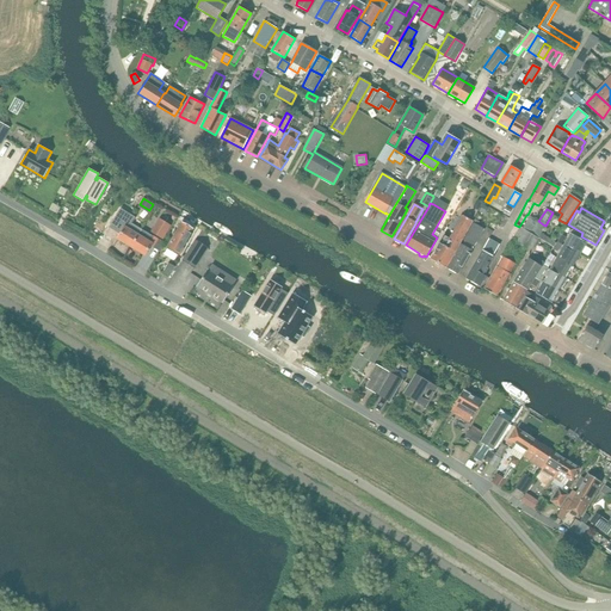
[(431,259),(431,260),(446,267),(455,252),(473,221),(462,216),(454,232),(451,236),(450,239),(444,236),(440,244),(431,259)]
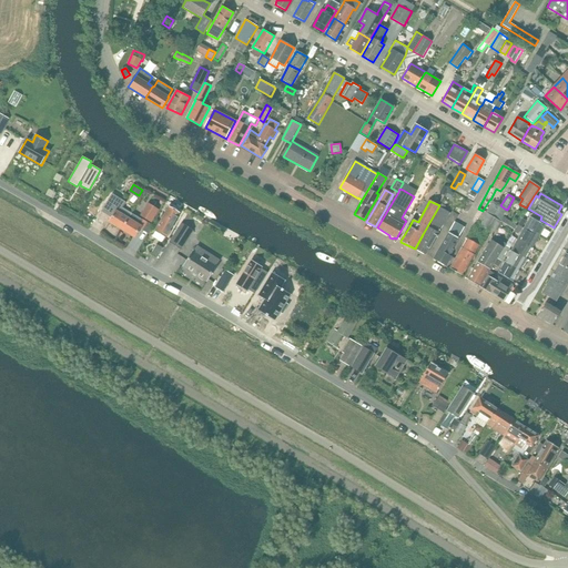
[(428,226),(415,250),(425,255),(449,213),(446,211),(447,211),(444,209),(446,205),(442,203),(430,223),(432,224),(430,227),(428,226)]
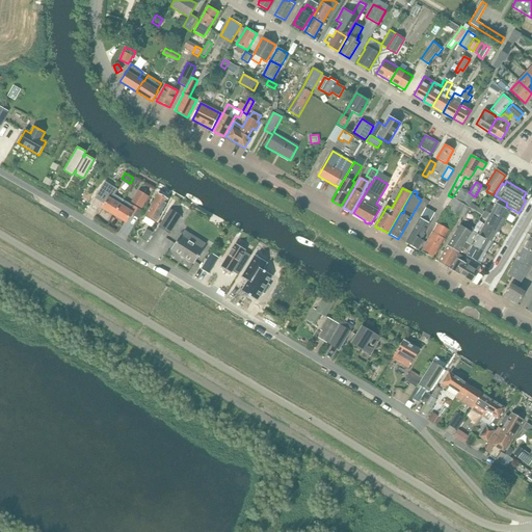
[(103,191),(99,198),(106,203),(103,208),(114,215),(121,205),(120,204),(123,200),(113,194),(112,196),(103,191)]
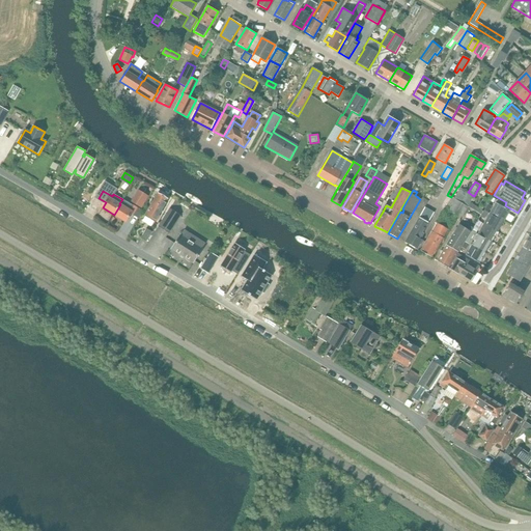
[(141,206),(147,196),(139,191),(132,201),(141,206)]
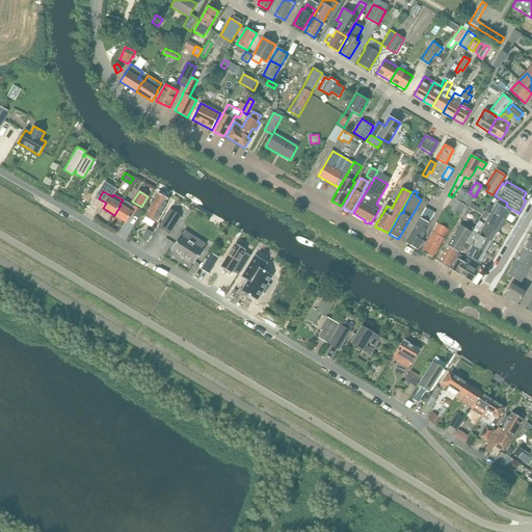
[(458,191),(454,198),(469,207),(471,204),(475,196),(473,195),(469,193),(469,192),(467,196),(458,191)]
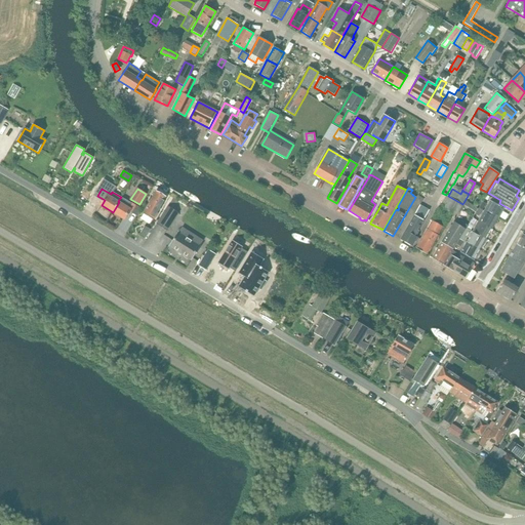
[(156,191),(147,207),(144,213),(154,219),(166,196),(156,191)]
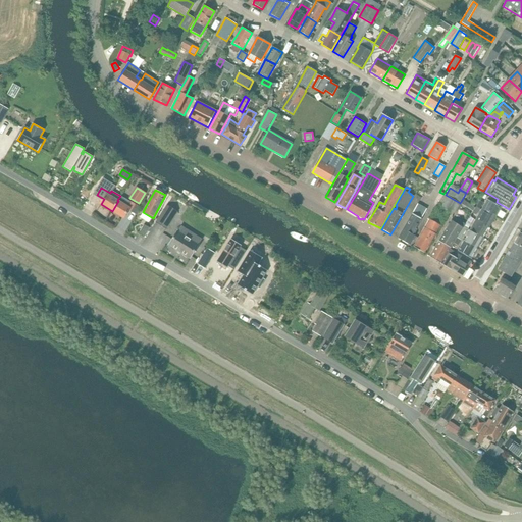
[(440,207),(441,207),(439,211),(446,215),(448,212),(453,214),(455,213),(460,204),(460,203),(446,195),(444,194),(439,201),(444,203),(440,207)]
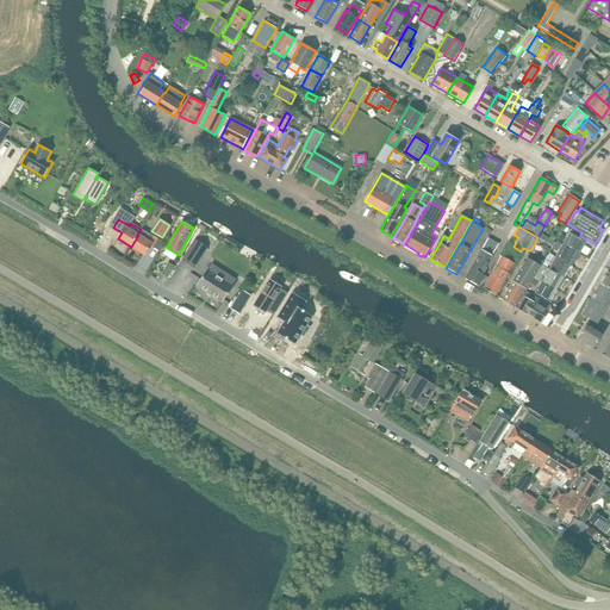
[(138,235),(131,247),(144,255),(150,246),(153,247),(157,238),(153,235),(150,234),(150,235),(142,229),(141,229),(137,234),(138,235)]
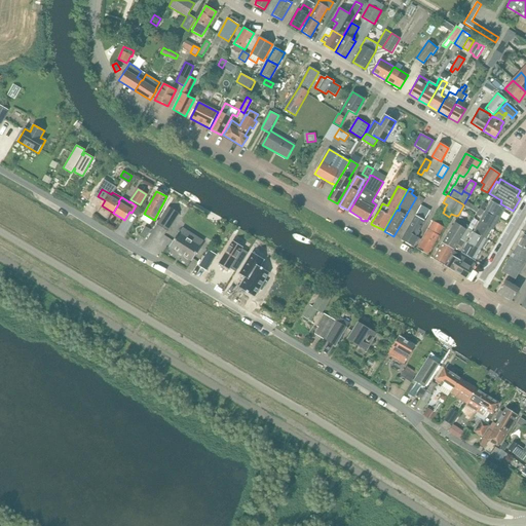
[(465,201),(463,204),(463,205),(464,205),(466,207),(467,208),(473,211),(476,214),(479,209),(468,203),(466,201),(465,201)]
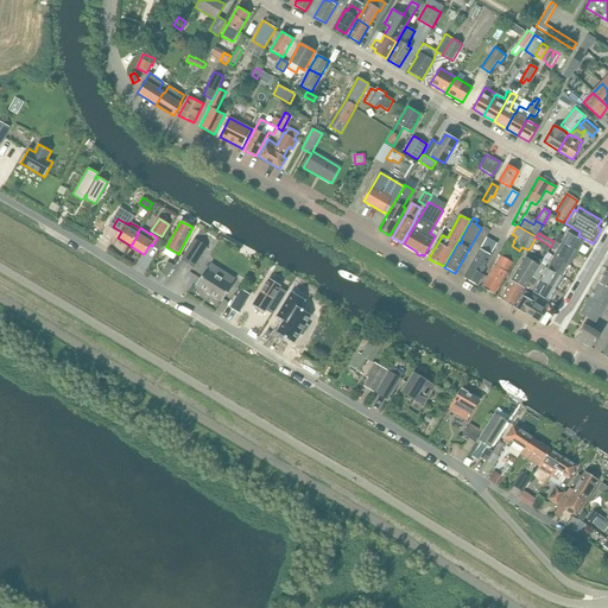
[(568,233),(561,245),(576,254),(583,242),(568,233)]
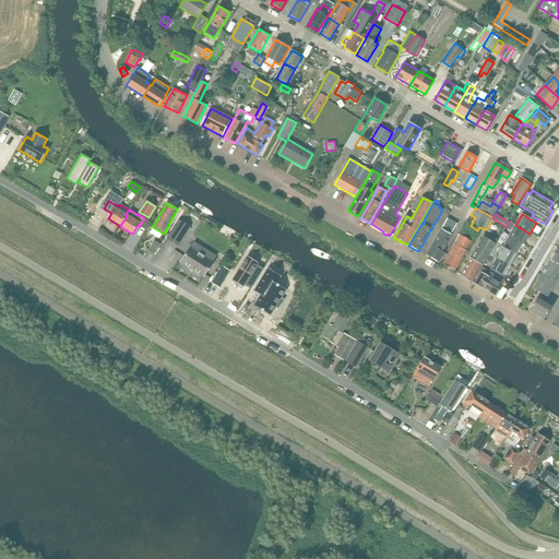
[(441,229),(426,256),(439,263),(444,253),(442,252),(451,235),(456,224),(447,218),(441,229)]
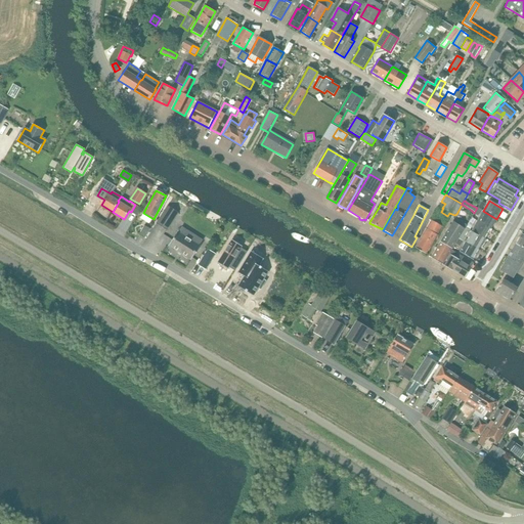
[(164,211),(156,223),(167,230),(175,218),(178,213),(167,206),(164,211)]
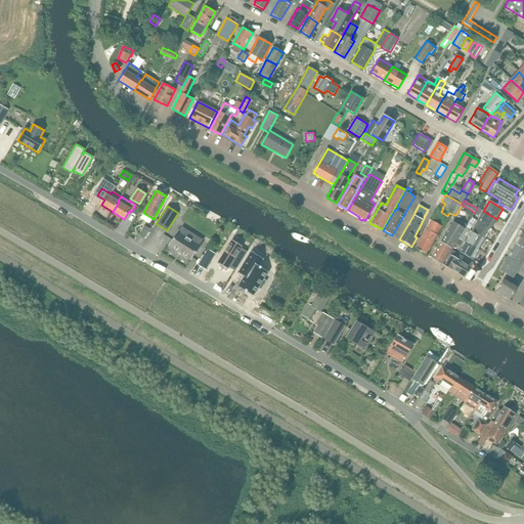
[(483,211),(478,221),(491,229),(496,219),(483,211)]
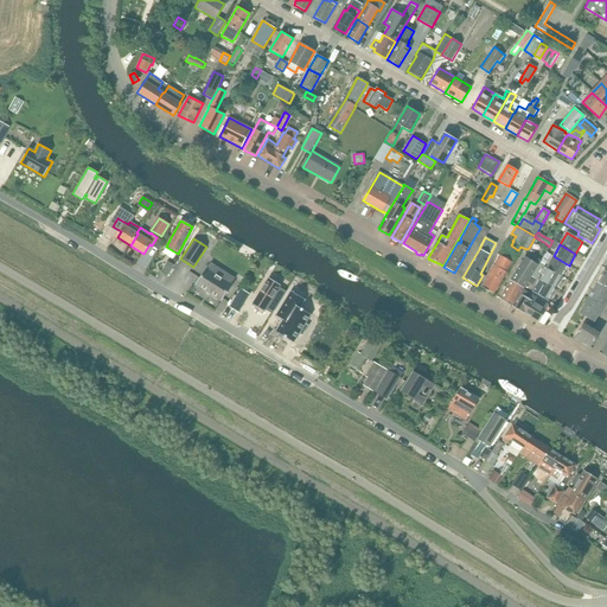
[(541,261),(538,264),(543,267),(544,267),(550,255),(547,251),(541,261)]
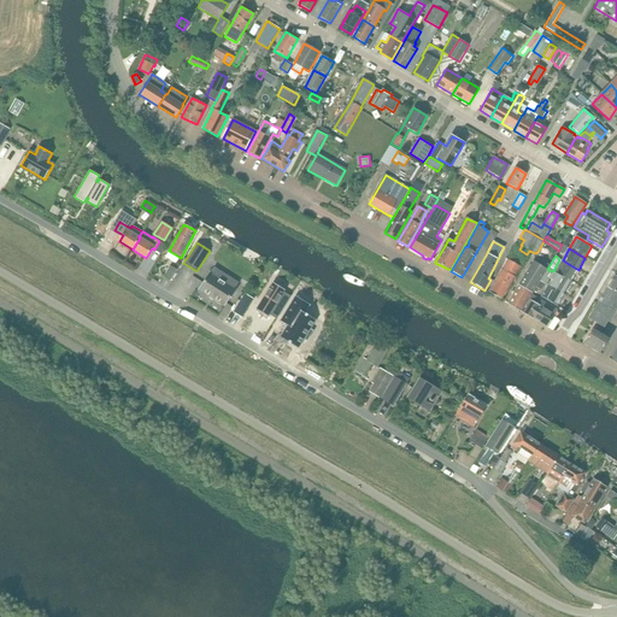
[(507,259),(489,293),(501,300),(521,266),(507,259)]
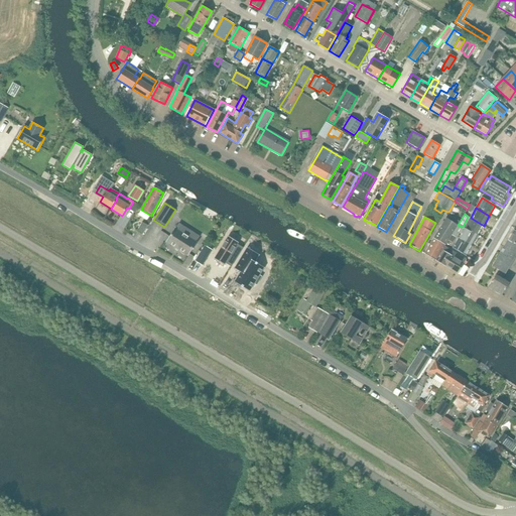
[(438,231),(424,254),(435,261),(439,255),(444,247),(446,243),(448,240),(453,234),(458,225),(460,222),(453,218),(450,221),(446,219),(438,232),(438,231)]
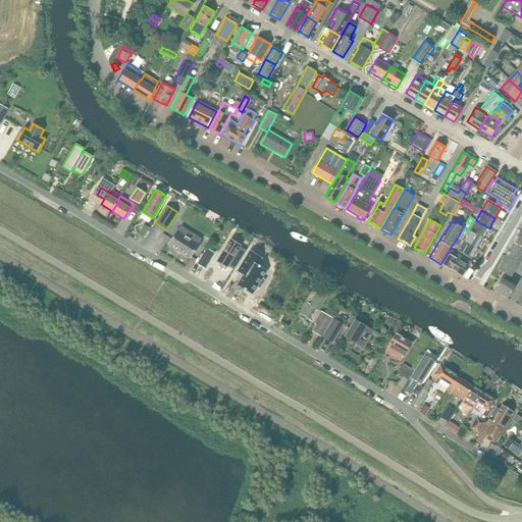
[(476,220),(470,230),(483,239),(489,228),(476,220)]
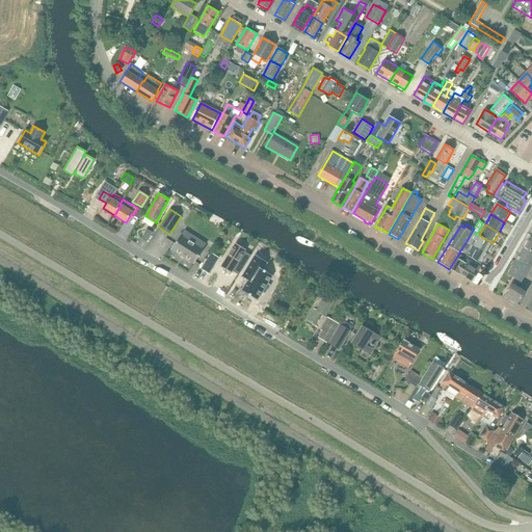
[(152,233),(147,230),(141,238),(147,241),(152,233)]
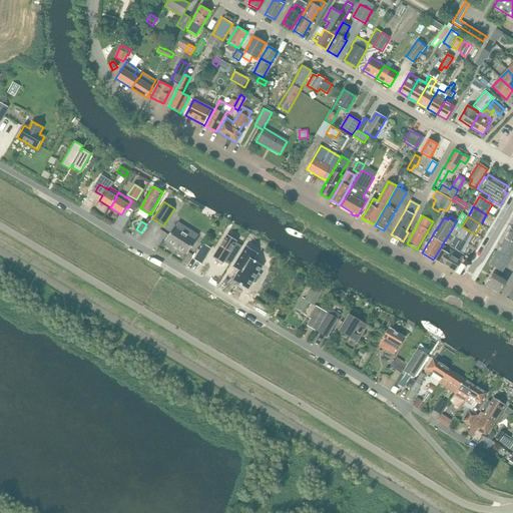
[(453,226),(450,232),(453,235),(459,225),(455,223),(453,226)]
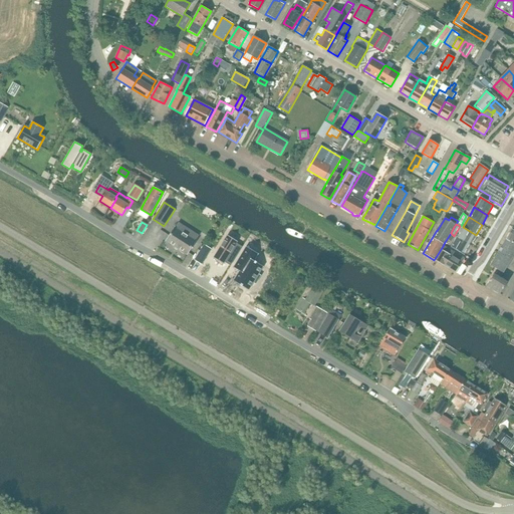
[(175,227),(166,242),(187,256),(196,241),(175,227)]
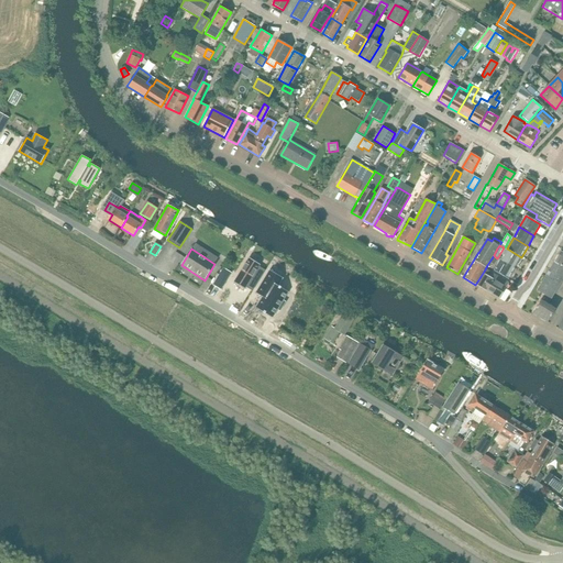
[(507,249),(500,260),(515,268),(521,257),(507,249)]
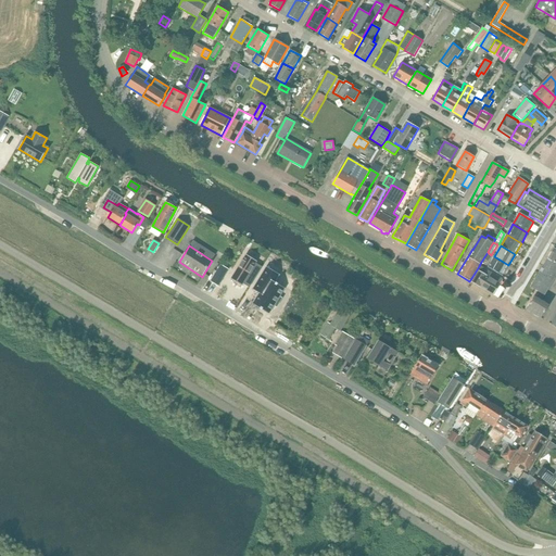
[(231,279),(242,286),(243,285),(255,264),(257,262),(247,255),(231,279)]
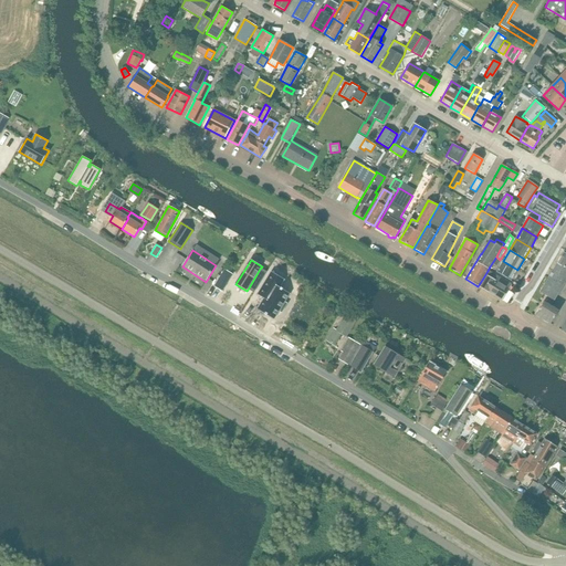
[(503,261),(498,272),(512,281),(517,270),(503,261)]
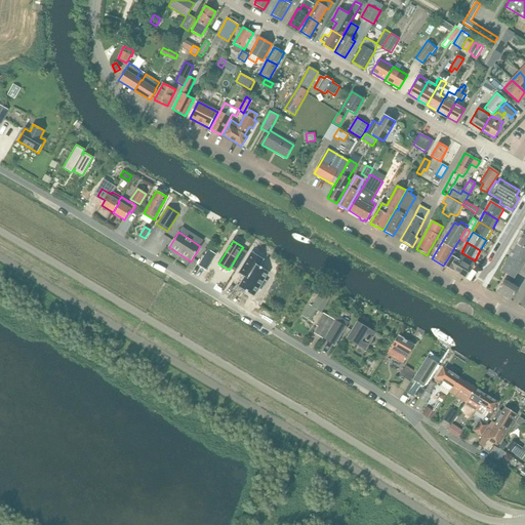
[(509,276),(506,279),(512,282),(524,259),(524,248),(517,243),(500,271),(509,276)]
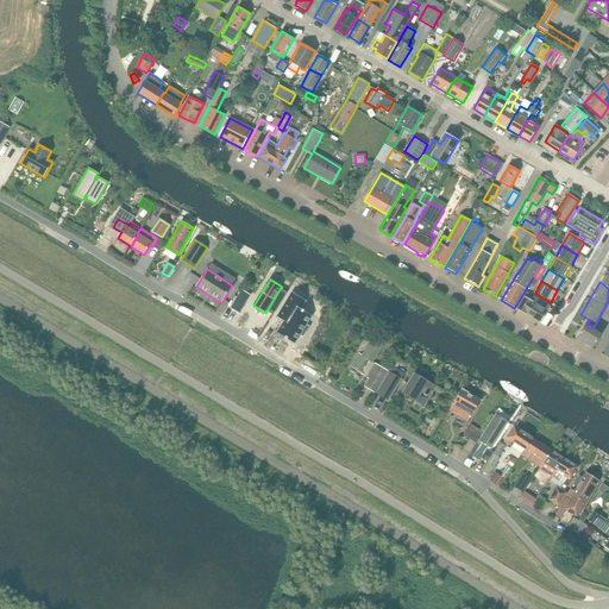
[(280,289),(267,312),(272,315),(287,293),(280,289)]
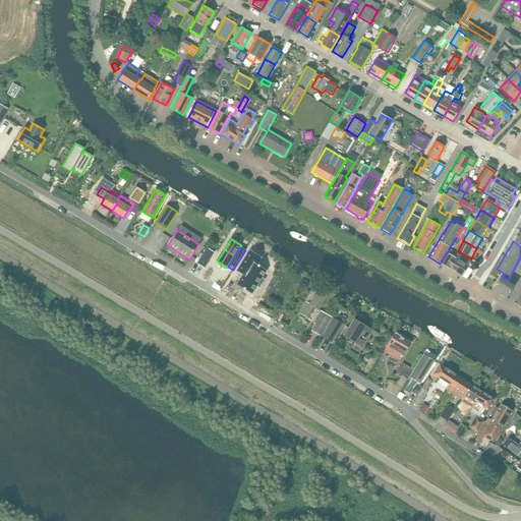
[(446,258),(442,264),(462,277),(471,263),(452,250),(449,249),(444,257),(446,258)]
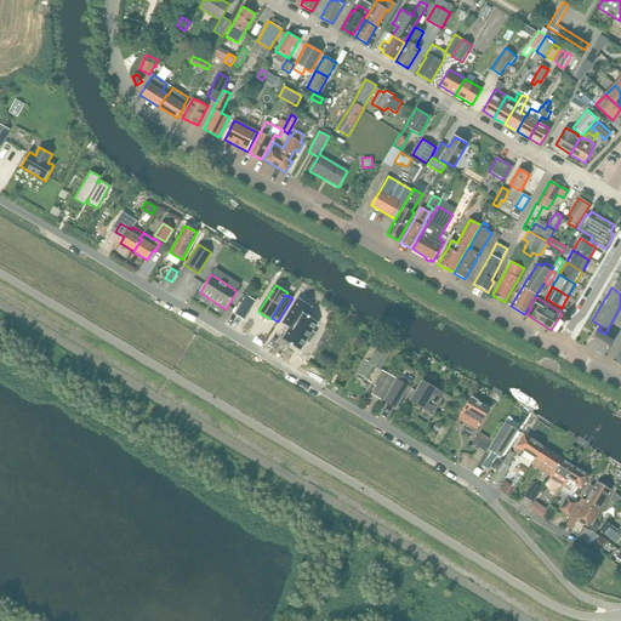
[(297,298),(281,324),(283,324),(284,322),(289,324),(288,326),(289,328),(281,340),(300,351),(306,341),(309,342),(314,334),(312,331),(318,322),(307,315),(312,307),(297,298)]
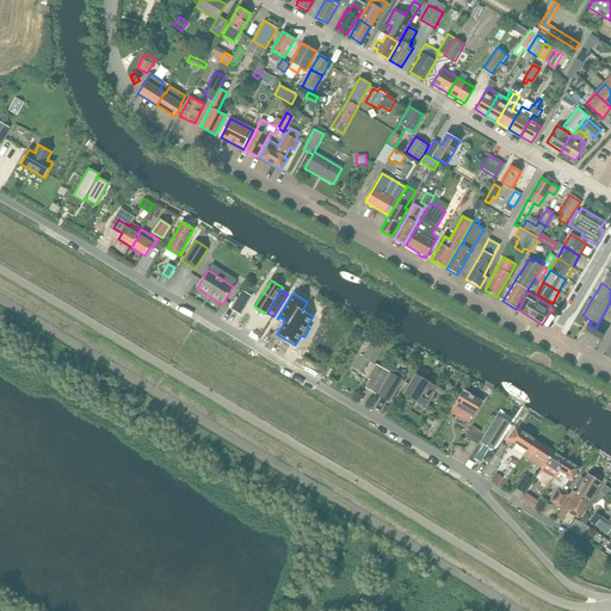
[(236,300),(230,309),(240,315),(246,304),(236,300)]
